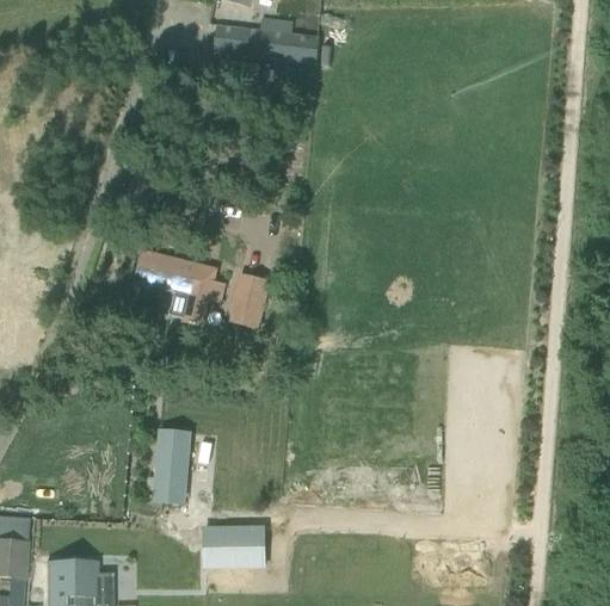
[(291,32),(294,22),(262,17),(260,28),(217,23),(214,49),(315,63),(319,36),(291,32)]
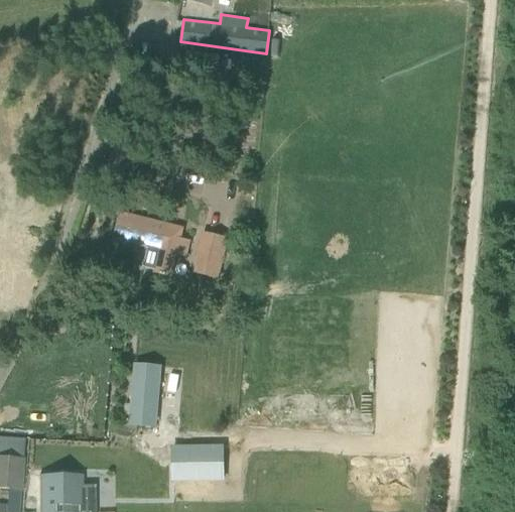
[(121,210),(114,237),(159,248),(154,269),(160,271),(159,272),(166,273),(166,272),(171,273),(177,252),(185,254),(189,237),(181,235),(183,226),(121,210)]
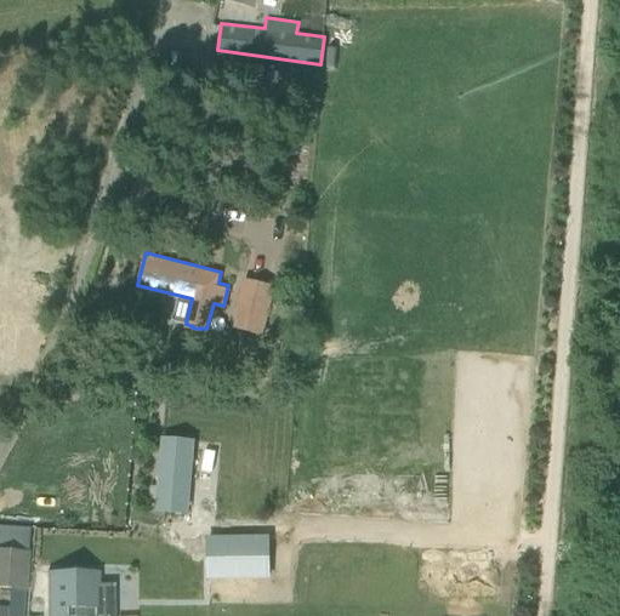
[(263,331),(274,284),(244,277),(233,324),(263,331)]
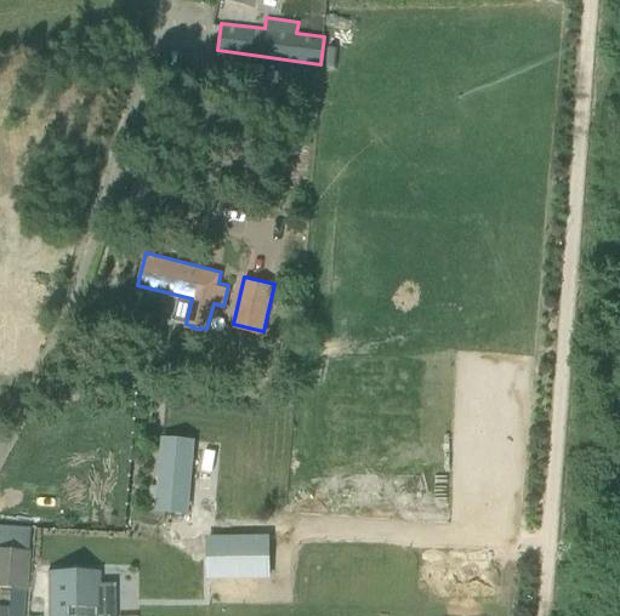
[(157,497),(157,508),(187,511),(194,438),(171,437),(163,435),(157,497)]
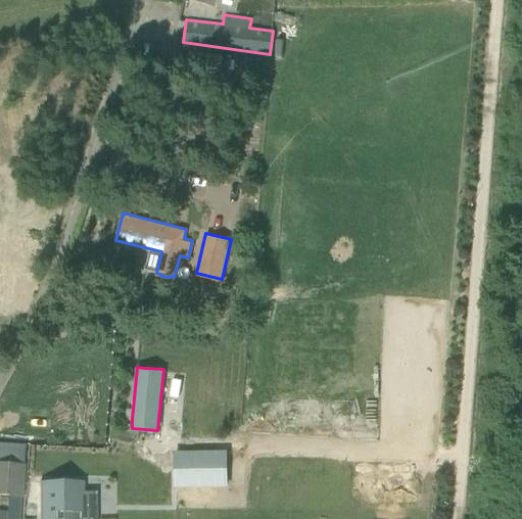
[(225,485),(226,485),(225,450),(196,451),(176,451),(176,485),(225,485)]
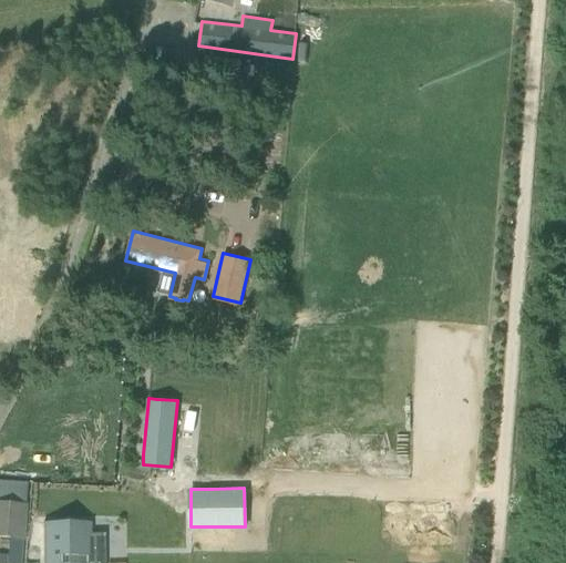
[(24,509),(24,503),(0,501),(0,534),(24,536),(27,509),(24,509)]
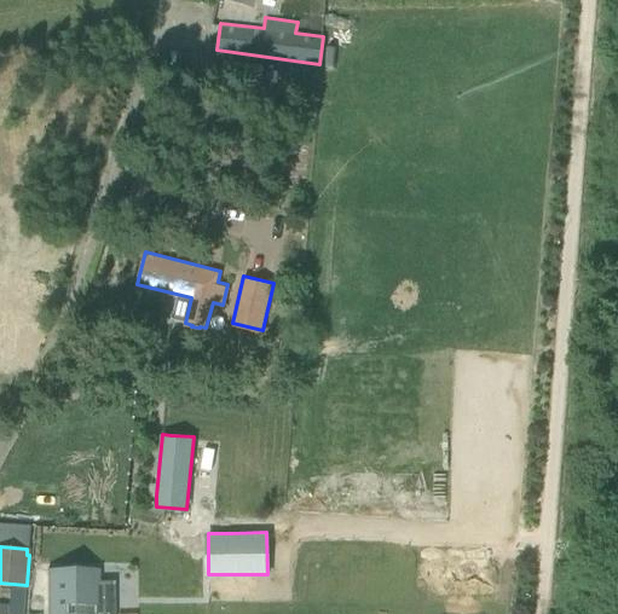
[(48,571),(47,571),(47,607),(46,613),(114,613),(110,613),(109,613),(109,604),(109,600),(97,600),(97,584),(97,579),(96,579),(96,571),(87,571),(78,571),(48,571)]
